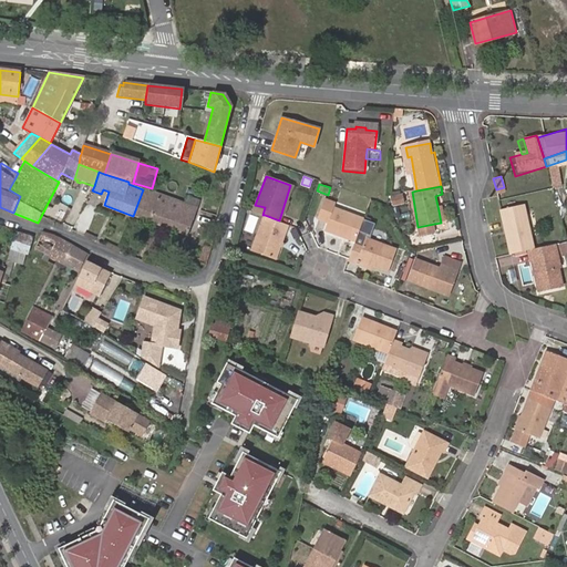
[(143,189),(133,216),(187,236),(197,209),(184,205),(143,189)]
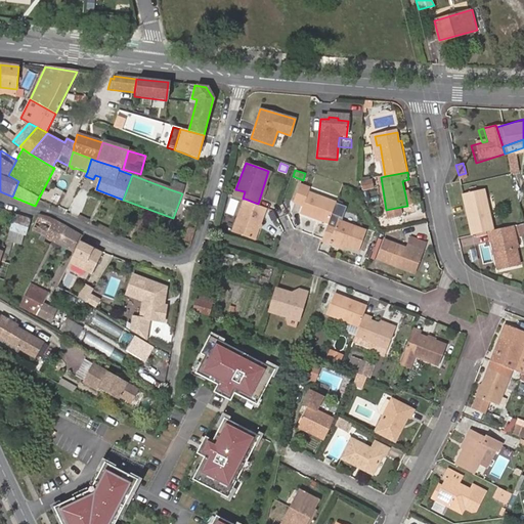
[(362,190),(374,188),(372,177),(359,180),(362,190)]
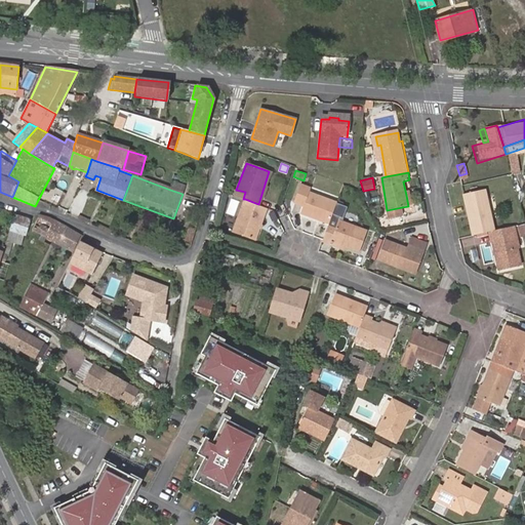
[(172,182),(170,190),(183,194),(186,187),(172,182)]
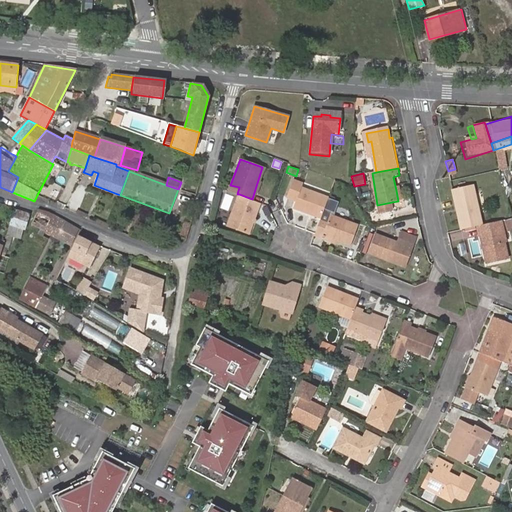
[(452,187),(460,227),(478,224),(481,223),(473,183),(452,187)]
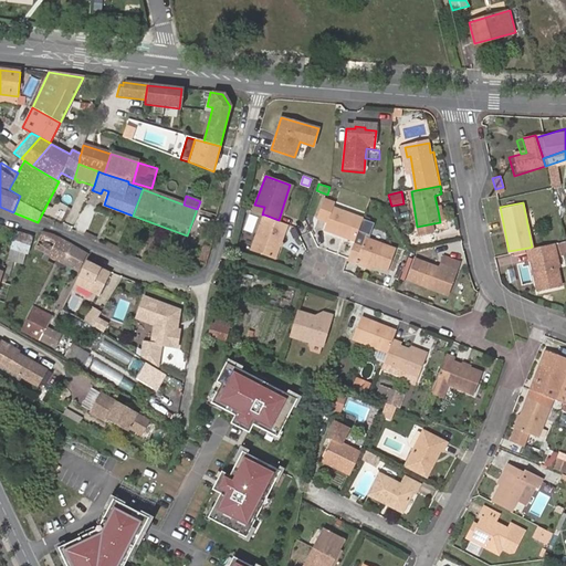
[(326,226),(331,211),(333,208),(322,203),(315,222),(326,226)]
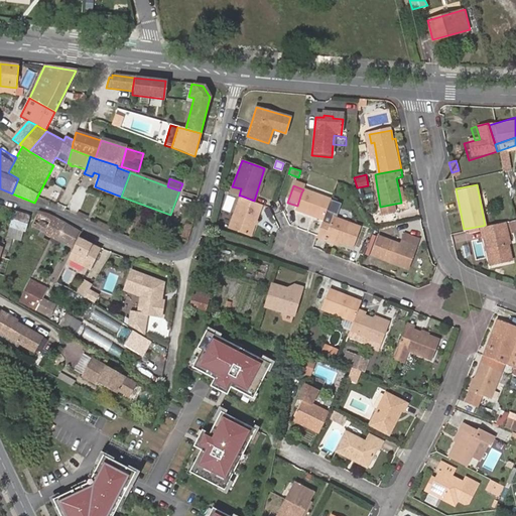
[(323,220),(329,203),(301,192),(297,206),(294,213),(310,219),(311,216),(323,220)]
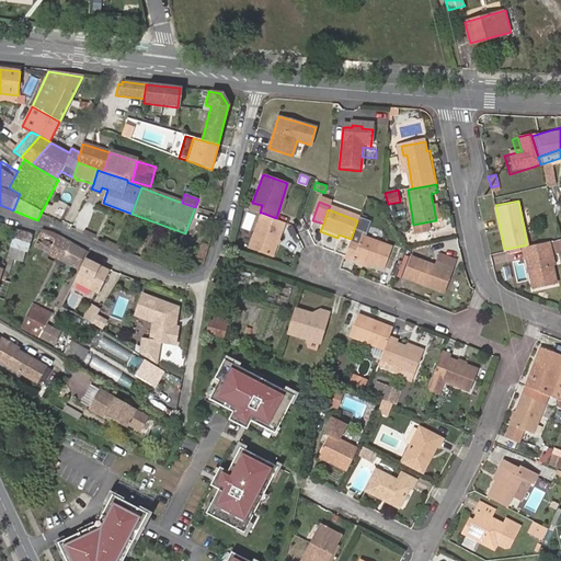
[(276,218),(262,213),(250,247),(273,254),(285,221),(276,218)]
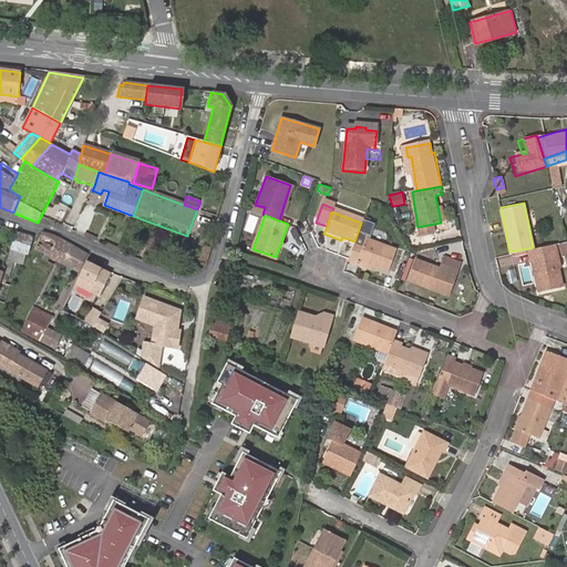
[(352,247),(361,250),(364,241),(366,238),(369,239),(373,227),(361,223),(354,241),(353,245),(352,247)]
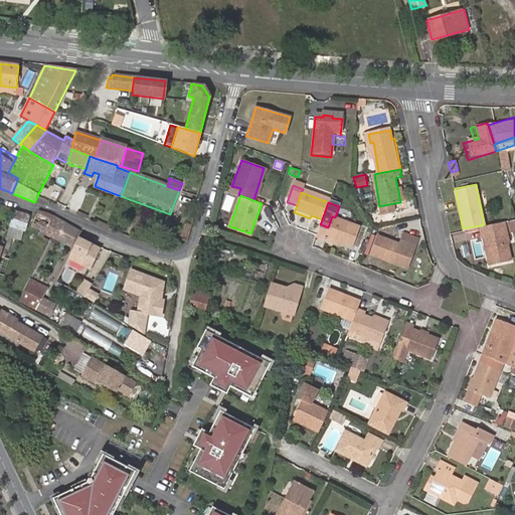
[(394,203),(379,206),(381,213),(396,211),(394,203)]
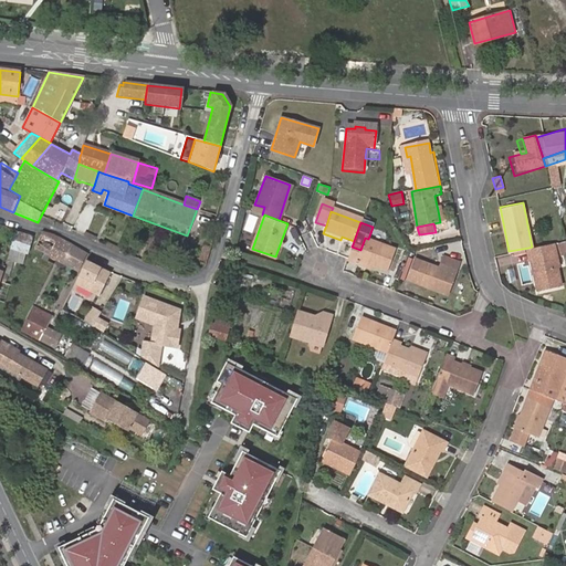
[(33,238),(17,232),(11,249),(25,253),(28,254),(33,238)]
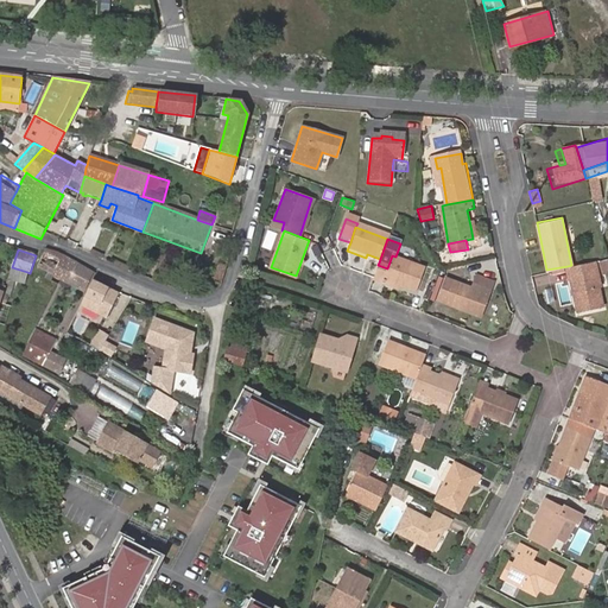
[(37,266),(54,274),(63,257),(46,249),(37,266)]
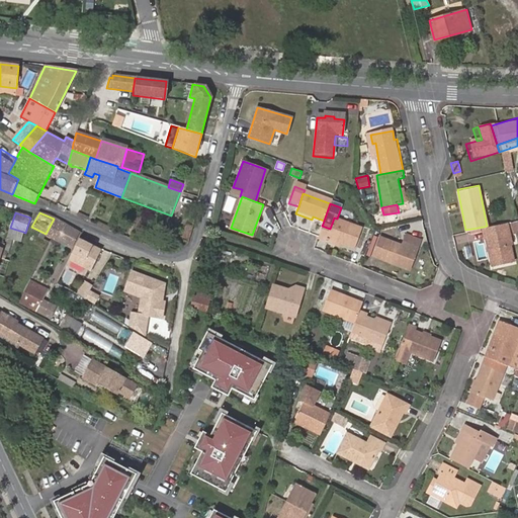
[(70,248),(79,231),(54,219),(46,234),(46,235),(70,248)]
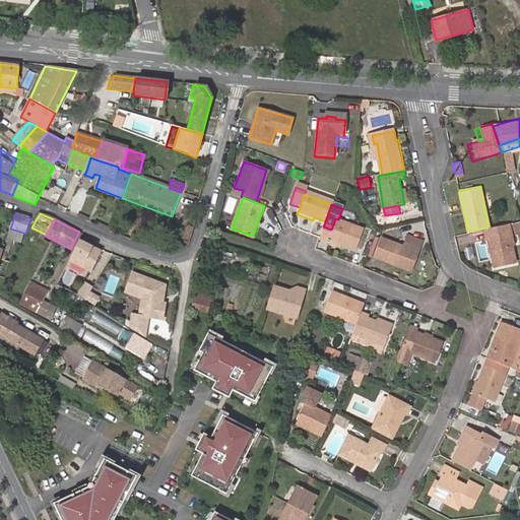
[(331,230),(323,226),(319,240),(318,242),(326,245),(327,243),(340,248),(354,252),(363,232),(334,221),(331,230)]
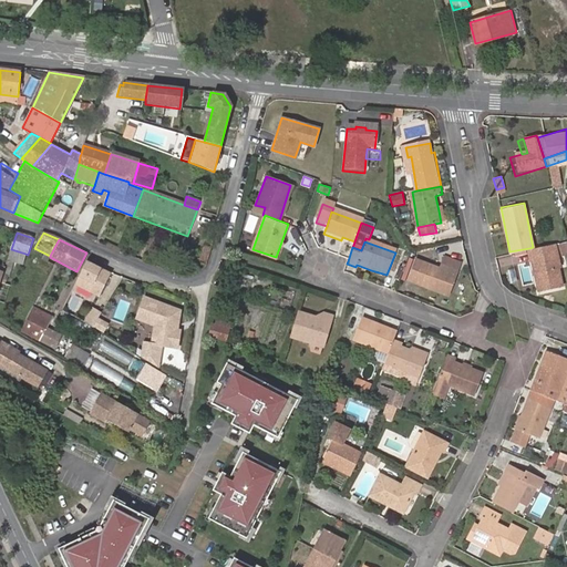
[(562,284),(554,244),(533,247),(529,248),(537,289),(562,284)]
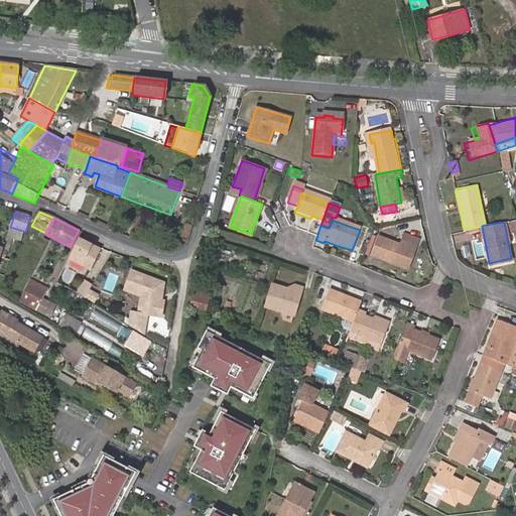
[(10,227),(6,237),(20,242),(23,231),(10,227)]
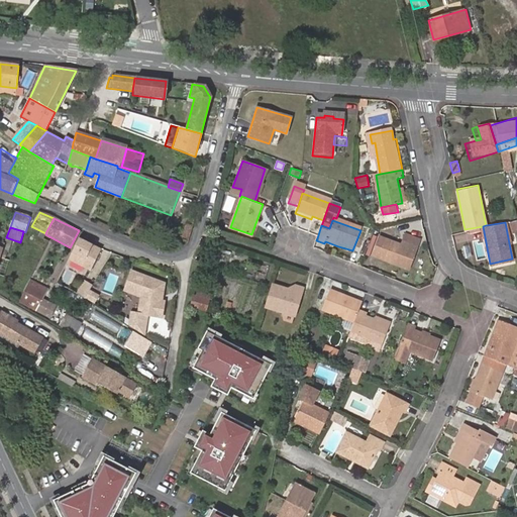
[(405,235),(402,243),(416,248),(419,241),(405,235)]
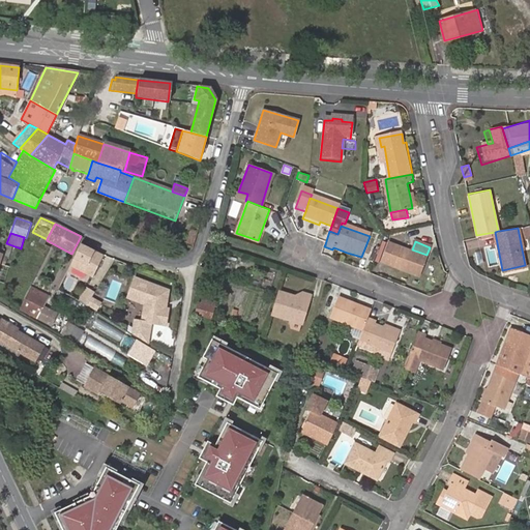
[(418,261),(424,263),(427,255),(412,249),(411,253),(388,244),(382,263),(413,275),(418,261)]
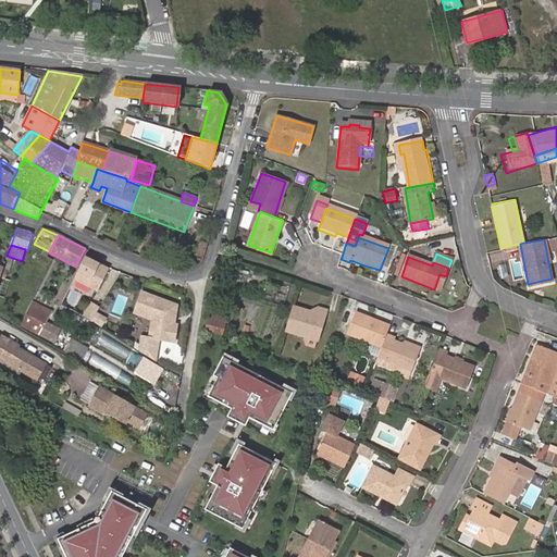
[(109,270),(84,258),(73,281),(97,294),(109,270)]
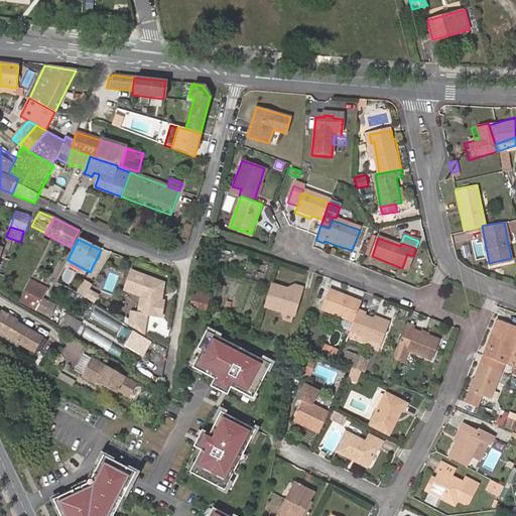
[(482,243),(473,245),(475,259),(484,257),(482,243)]
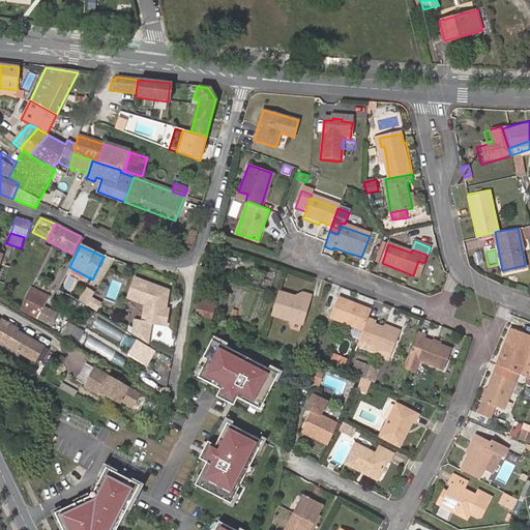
[(419,277),(424,263),(418,261),(413,275),(419,277)]
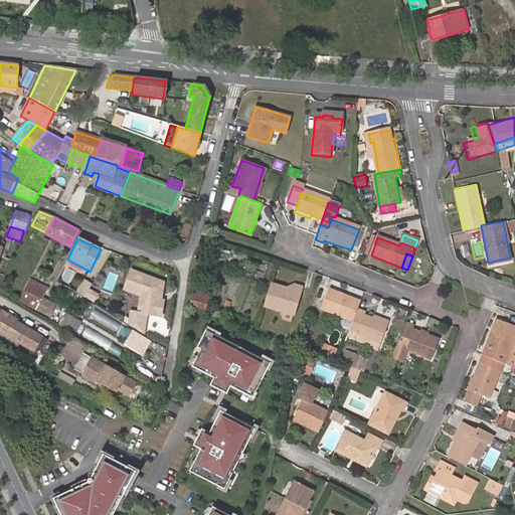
[(10,259),(0,255),(0,256),(0,272),(5,274),(10,259)]
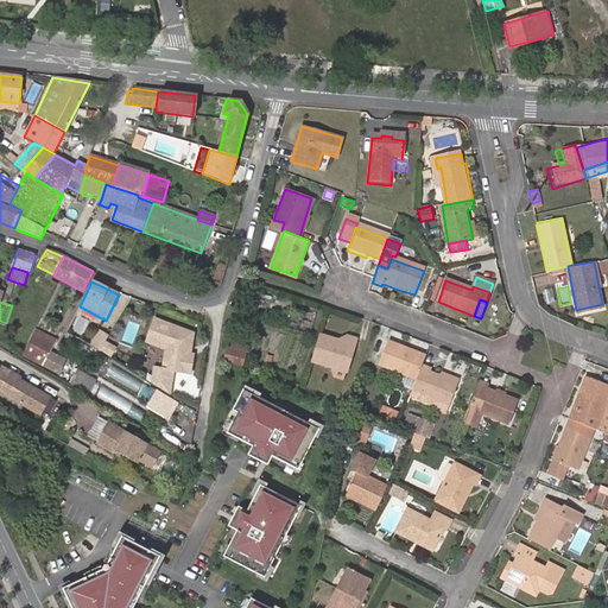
[(156,321),(146,343),(166,352),(162,371),(172,373),(189,377),(192,358),(188,356),(189,349),(191,349),(194,336),(156,321)]
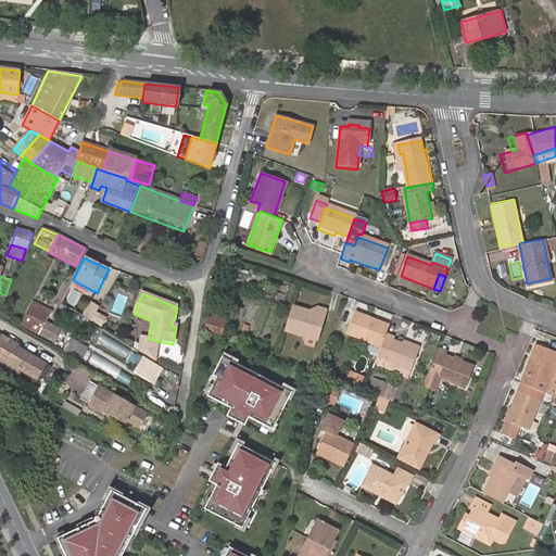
[(96,313),(99,307),(91,303),(83,317),(90,321),(96,313)]
